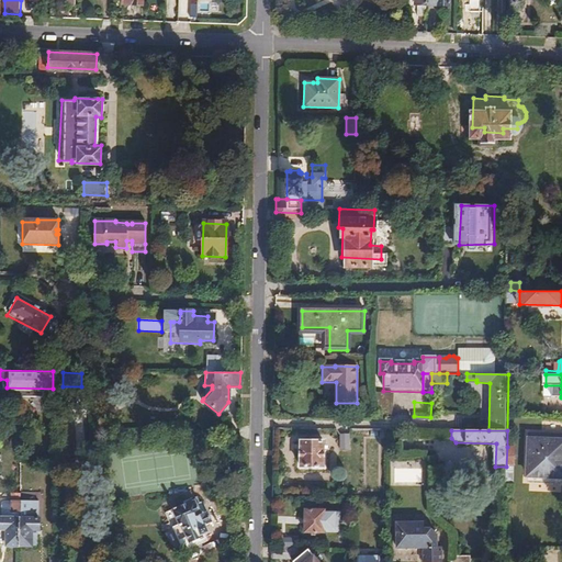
[(561,435),(535,435),(535,476),(537,478),(537,484),(561,484),(561,435)]
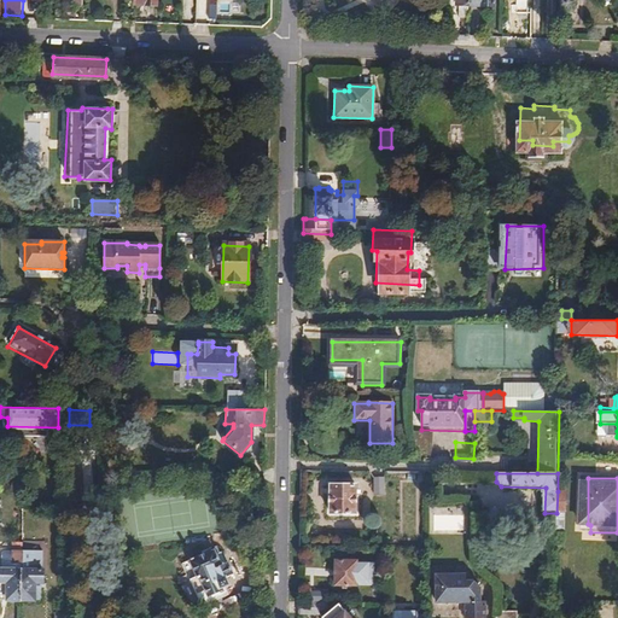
[(330,484),(328,514),(356,514),(356,484),(330,484)]
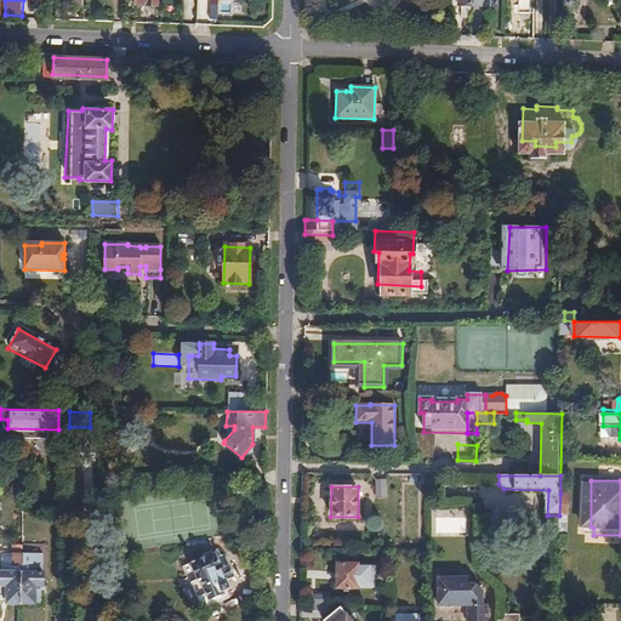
[(0,553),(0,602),(21,603),(21,573),(21,565),(22,552),(22,541),(11,541),(11,551),(1,551),(0,553)]
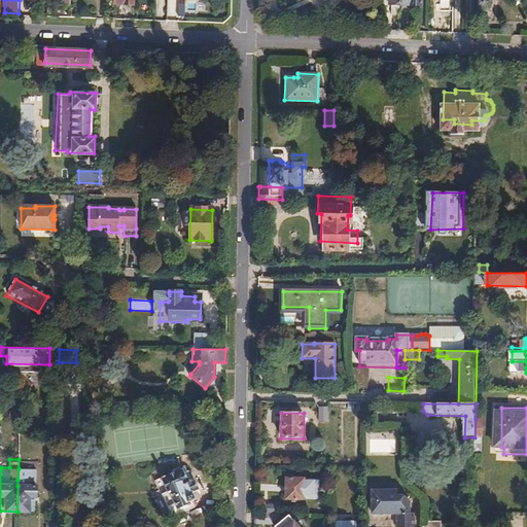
[(19,468),(18,480),(27,480),(27,468),(19,468)]
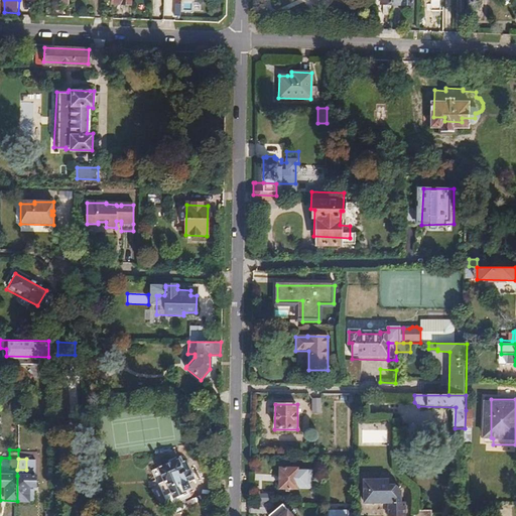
[(170,461),(157,466),(161,477),(165,476),(173,497),(184,493),(183,490),(189,488),(187,481),(189,480),(184,468),(181,470),(178,462),(172,464),(170,461)]
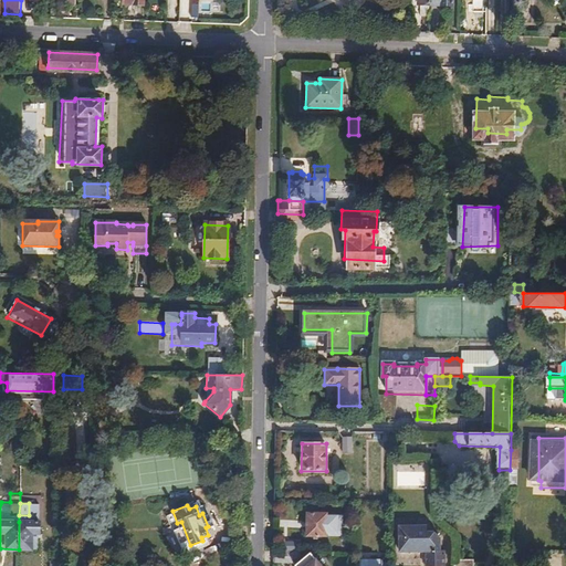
[(306,513),(305,535),(327,536),(328,514),(306,513)]
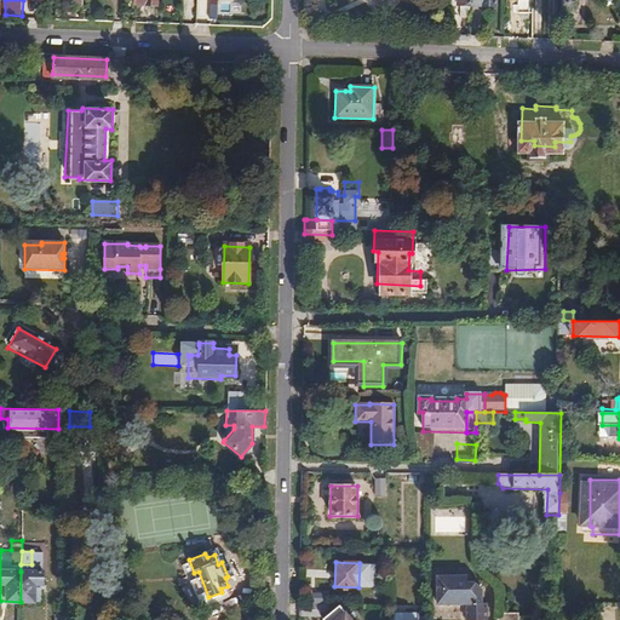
[(21,572),(21,602),(41,602),(41,583),(42,583),(44,572),(32,572),(21,572)]
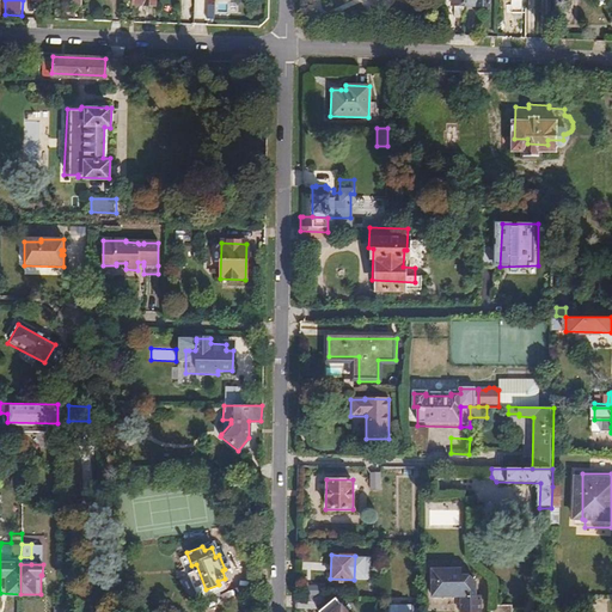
[(432,570),(432,598),(467,599),(466,611),(485,611),(487,598),(482,598),(482,583),(476,579),(467,579),(467,571),(432,570)]
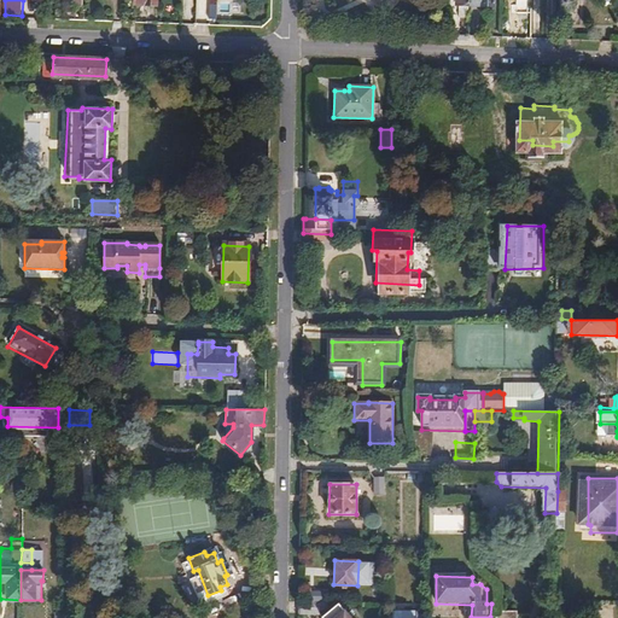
[(322,601),(297,601),(297,614),(318,614),(318,606),(322,607),(322,601)]
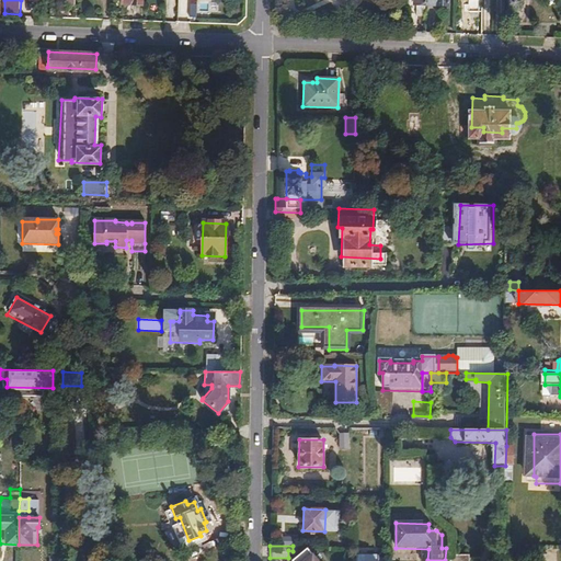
[(317,560),(309,550),(295,560),(317,560)]
